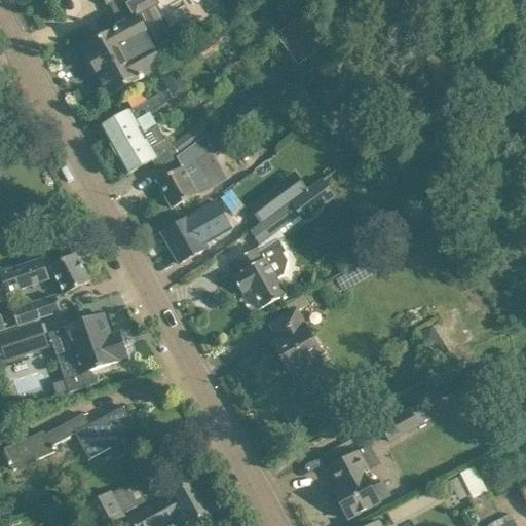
[(121,28),(84,48),(88,58),(84,60),(92,76),(98,73),(110,97),(159,70),(155,63),(168,55),(162,44),(175,37),(158,5),(155,0),(105,0),(108,4),(109,4),(114,13),(121,28)]
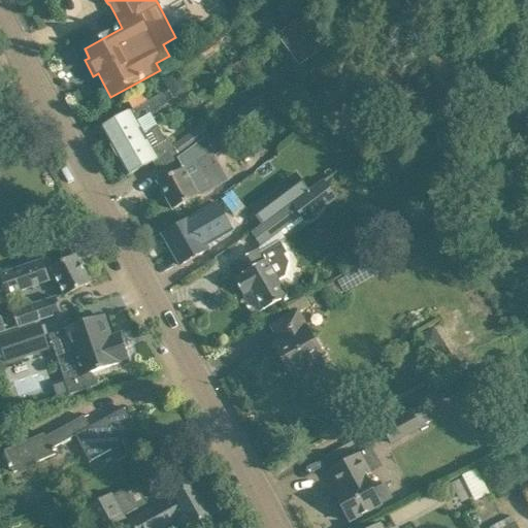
[(270,0),(286,21),(305,5),(301,0),(270,0)]
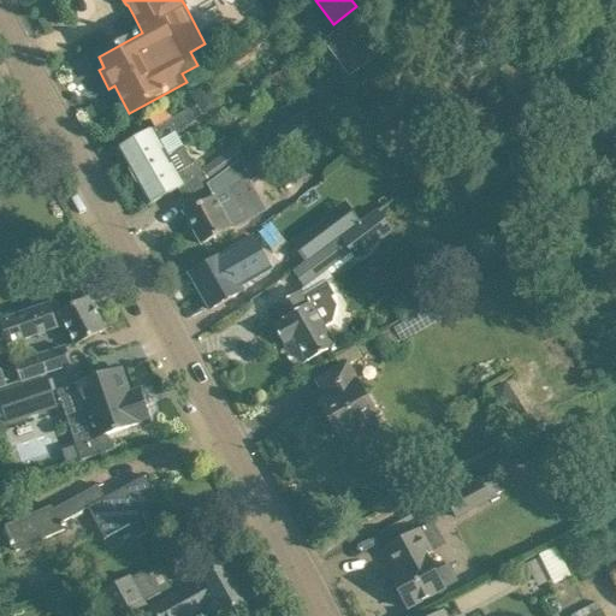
[(345,41),(365,66),(380,54),(361,29),(365,27),(356,16),(337,29),(345,40),(345,41)]
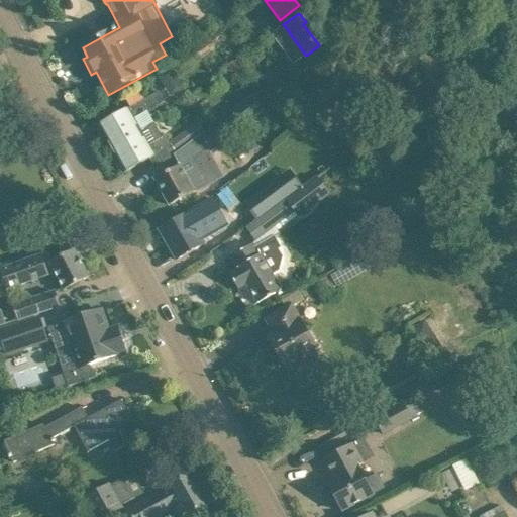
[(195,48),(201,57),(215,45),(210,38),(195,48)]
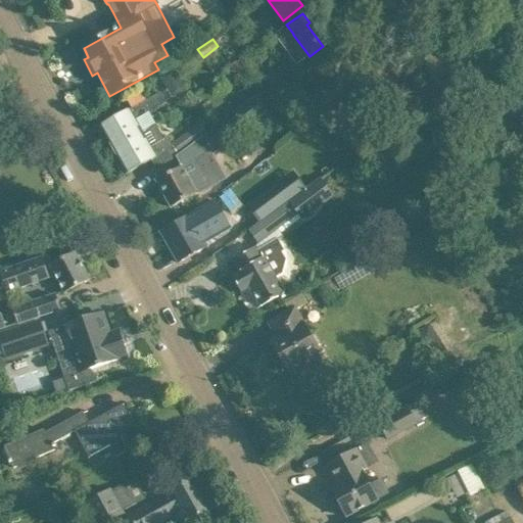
[(164,84),(174,97),(186,89),(178,76),(164,84)]
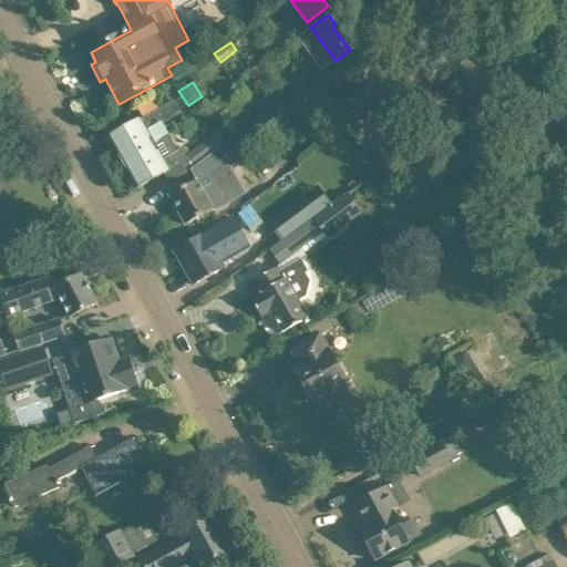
[(109,137),(123,163),(155,145),(169,136),(165,127),(171,123),(168,119),(181,112),(174,101),(109,137)]
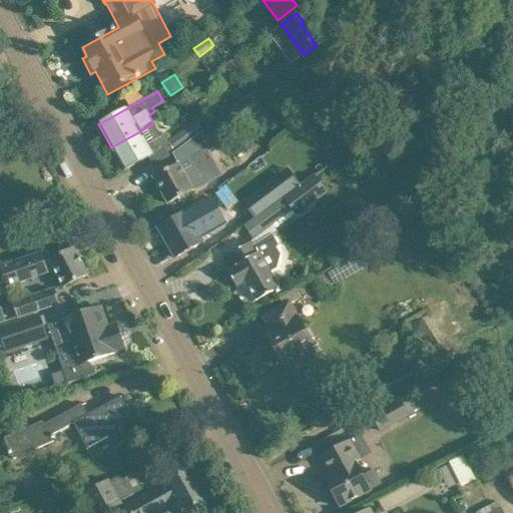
[(171,167),(154,177),(168,203),(186,193),(193,190),(194,191),(220,177),(206,152),(244,123),(232,109),(201,133),(197,136),(204,149),(178,163),(171,167)]
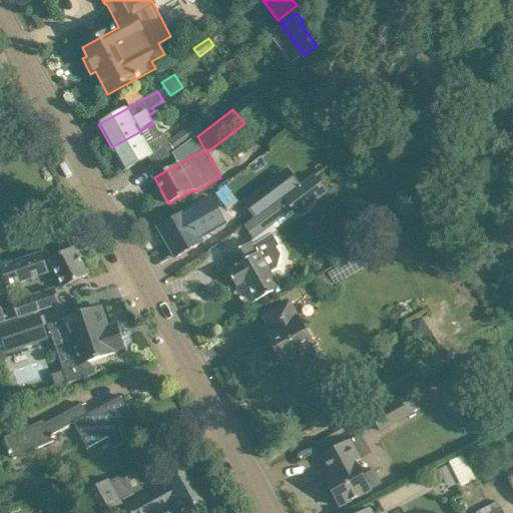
[(170,144),(164,134),(161,136),(153,123),(140,131),(111,147),(124,170),(170,144)]
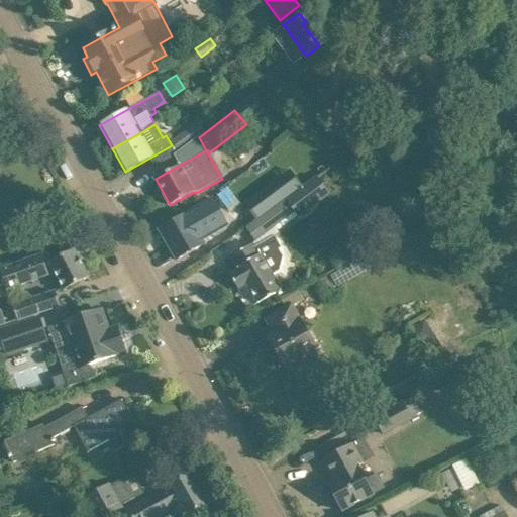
[(196,124),(188,130),(196,140),(199,137),(203,134),(196,124)]
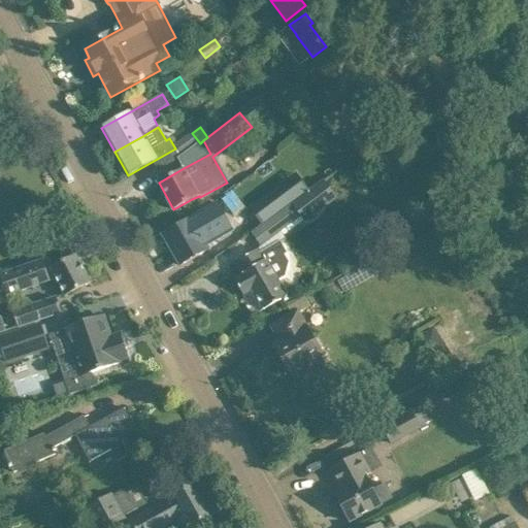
[(241,153),(229,156),(234,174),(246,171),(241,153)]
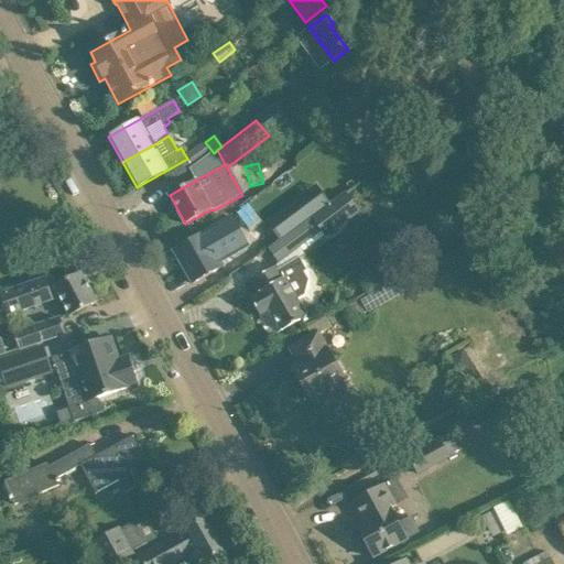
[(345,194),(325,209),(315,216),(328,234),(358,212),(345,194)]
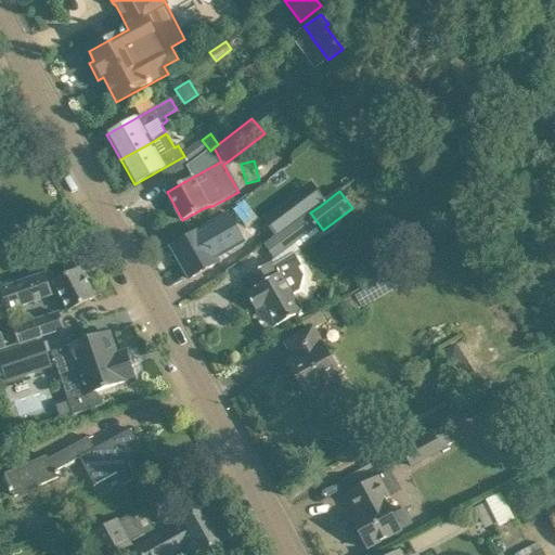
[(294,196),(263,221),(275,237),(292,224),(296,221),(307,213),(294,196)]
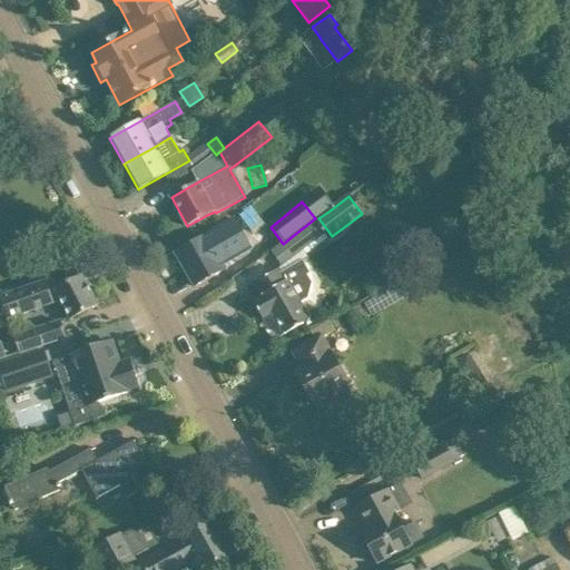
[(304,227),(300,231),(283,244),(274,251),(272,252),(282,265),(308,245),(306,243),(312,238),(312,237),(313,236),(323,229),(315,219),(313,222),(304,227)]
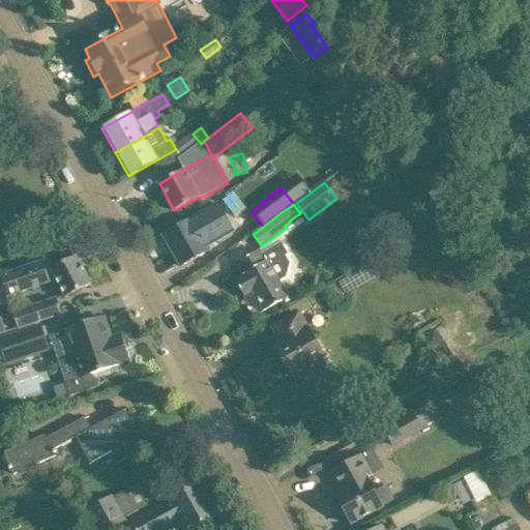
[(205,210),(180,225),(163,235),(181,267),(209,251),(215,259),(227,252),(222,243),(224,242),(205,210)]
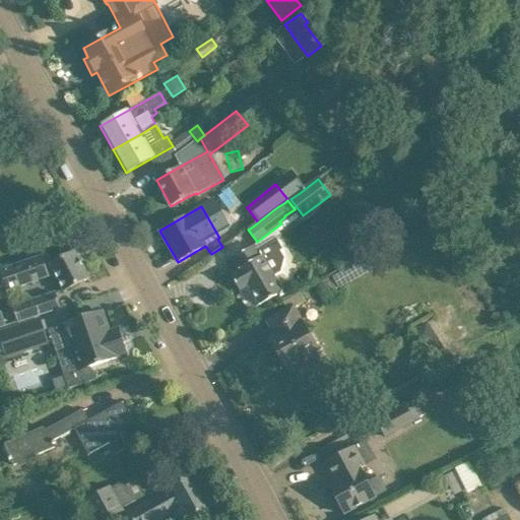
[(279,294),(283,302),(290,298),(286,289),(282,291),(273,276),(280,272),(284,258),(280,251),(283,249),(276,238),(256,250),(254,246),(233,258),(240,271),(232,276),(240,290),(248,285),(260,306),(279,294)]
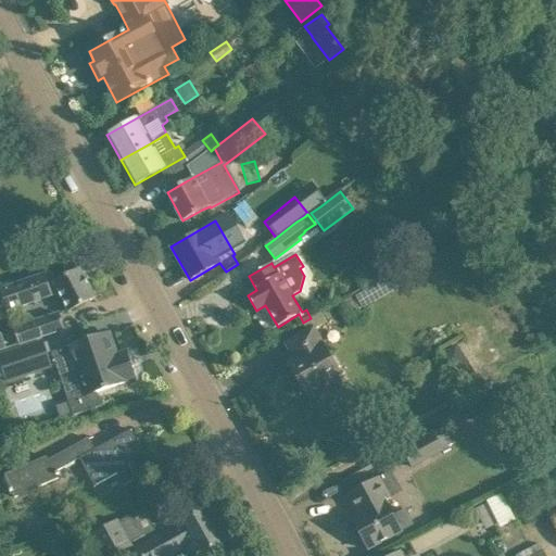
[(61,279),(54,282),(52,277),(36,282),(34,277),(0,288),(9,312),(21,307),(60,294),(68,312),(76,308),(96,298),(80,268),(61,279)]
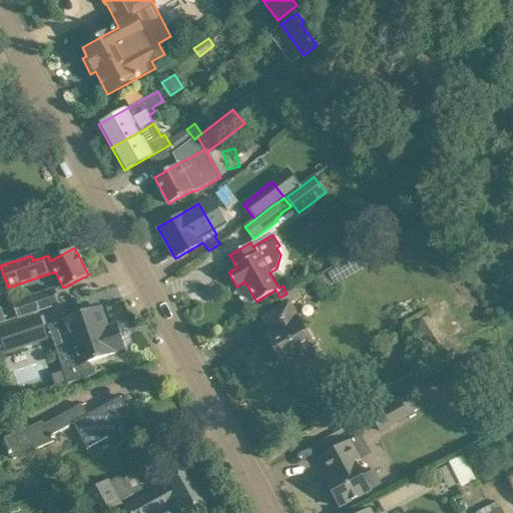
[(297,288),(287,294),(280,298),(284,306),(266,317),(274,331),(268,335),(285,366),(291,363),(295,370),(319,357),(290,305),(302,297),(297,288)]
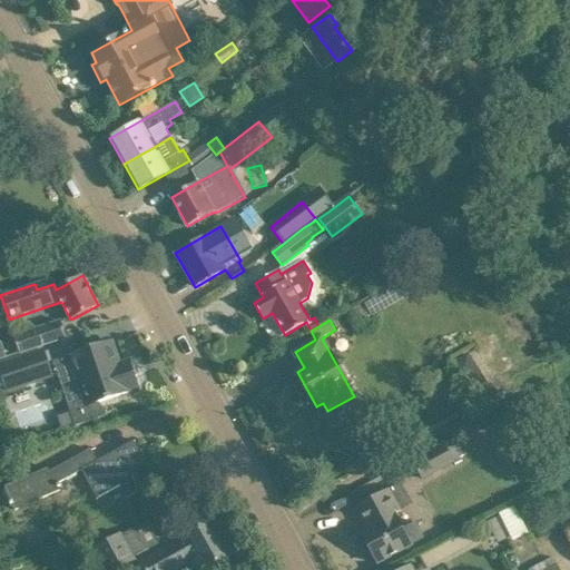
[(20,353),(67,337),(60,322),(13,336),(20,353)]
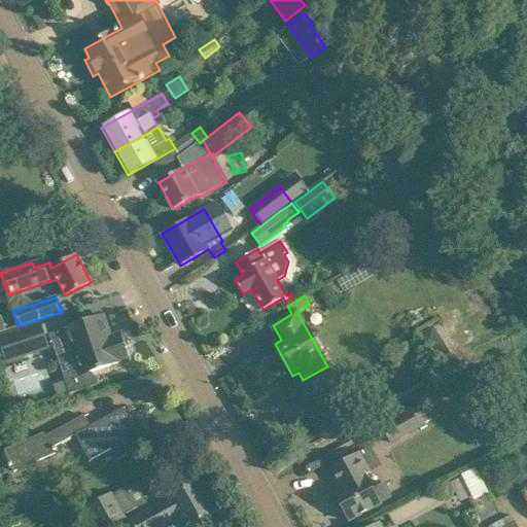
[(104,315),(48,335),(57,357),(73,352),(80,376),(92,372),(119,362),(118,360),(128,357),(119,334),(111,337),(104,315)]
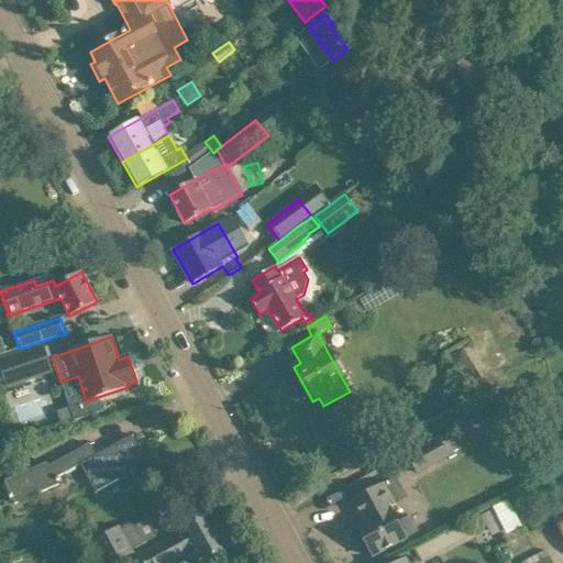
[(0,360),(0,366),(7,386),(53,371),(44,345),(0,360)]
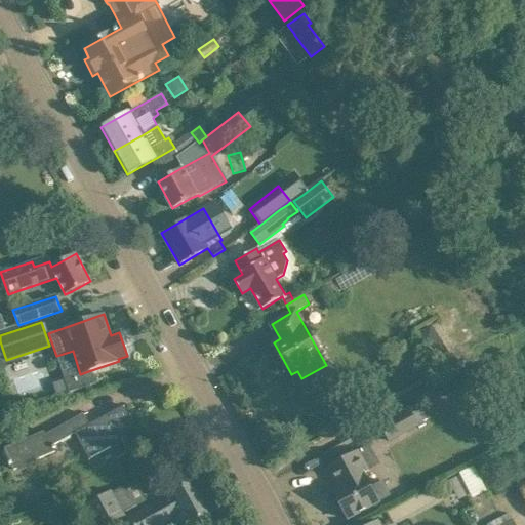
[(80,374),(64,379),(69,393),(75,391),(85,388),(95,384),(91,370),(80,374)]
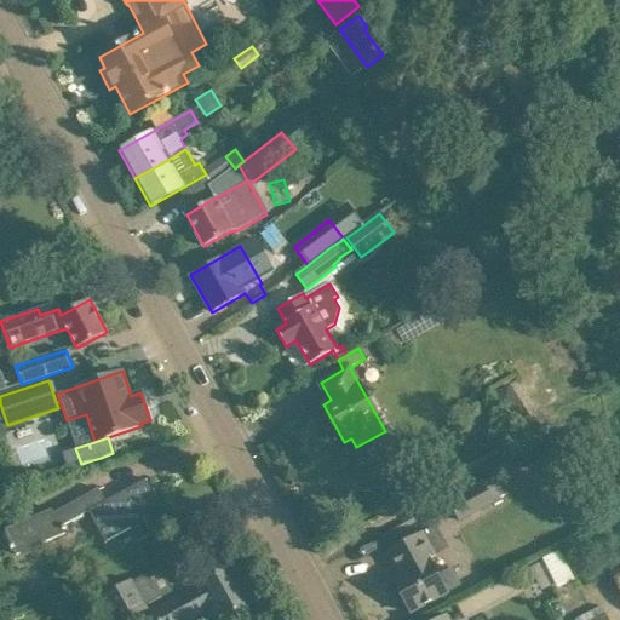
[(616,484),(608,469),(592,478),(601,494),(616,484)]
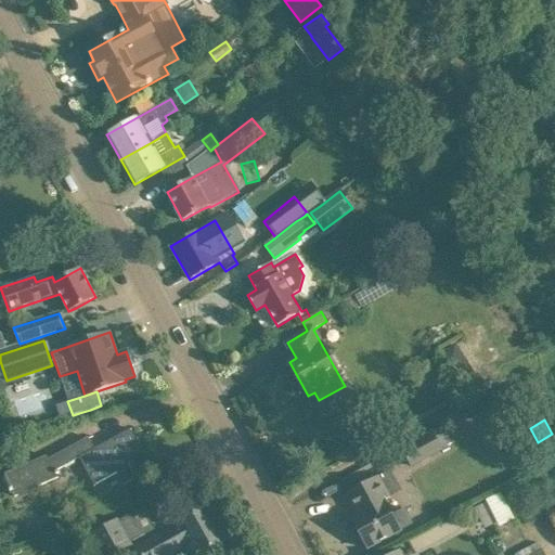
[(95,449),(89,437),(49,459),(47,455),(4,474),(15,497),(60,478),(56,472),(80,457),(94,485),(117,473),(125,486),(154,469),(141,446),(137,448),(128,431),(132,430),(131,429),(95,449)]
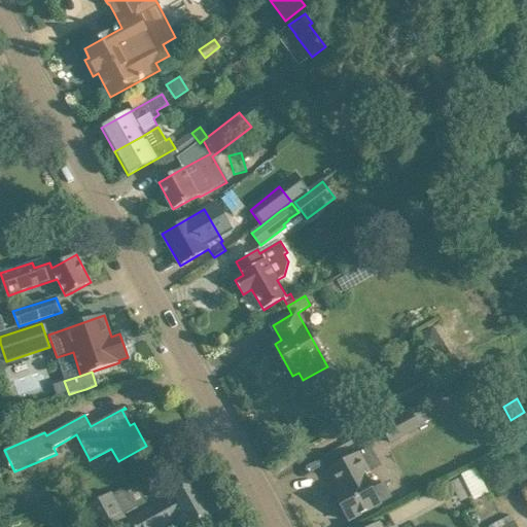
[(419,412),(414,415),(411,410),(381,426),(390,444),(420,428),(421,429),(427,426),(419,412)]
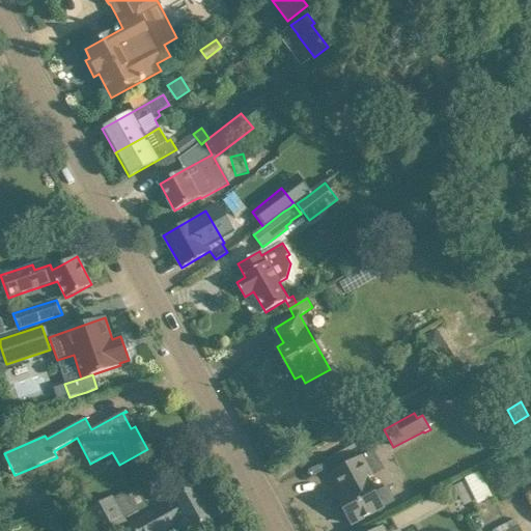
[(348,463),(331,473),(341,493),(339,494),(336,496),(340,504),(343,510),(341,514),(345,522),(350,522),(352,525),(369,515),(388,505),(395,502),(387,485),(375,491),(369,477),(373,475),(362,455),(348,463)]
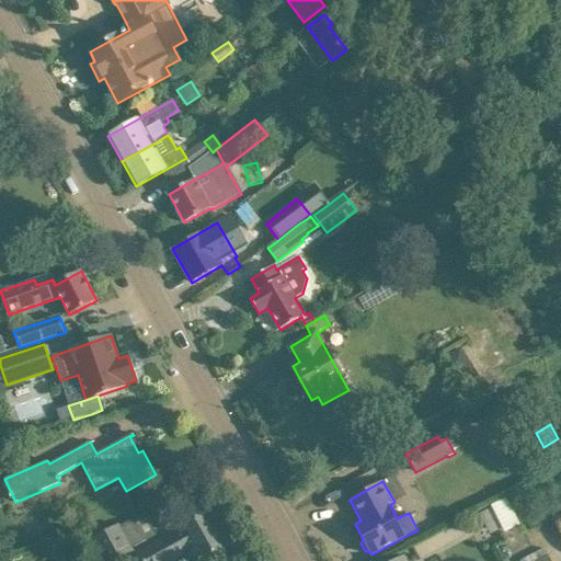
[(491,505),(479,512),(484,522),(496,516),(491,505)]
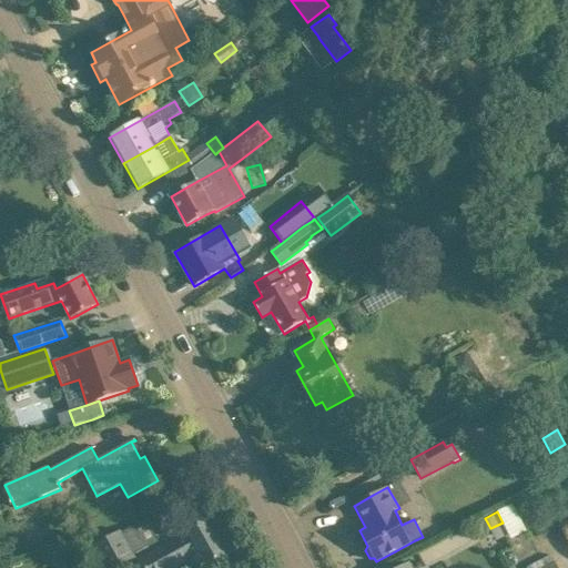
[(567,517),(558,524),(567,540),(567,517)]
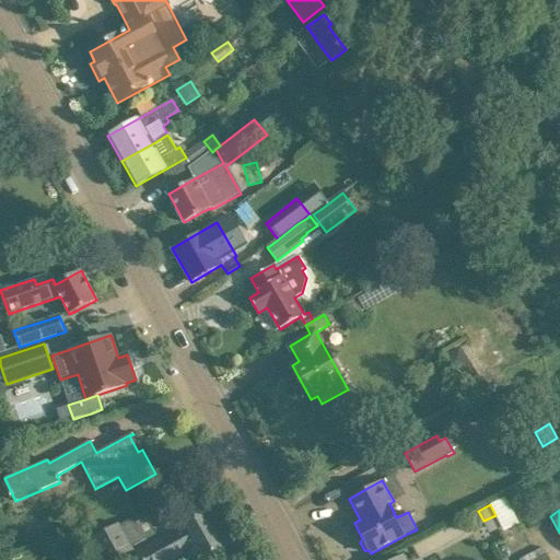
[(212,511),(194,522),(179,529),(139,553),(142,559),(171,559),(190,549),(196,559),(201,559),(231,544),(212,511)]
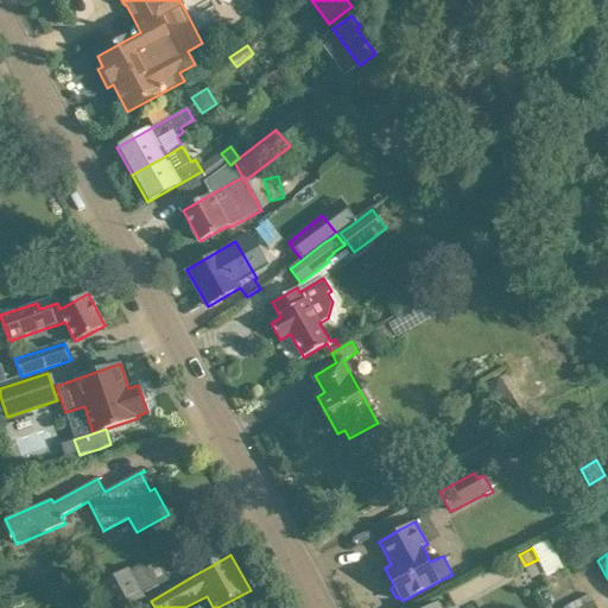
[(160,562),(97,578),(101,583),(99,584),(112,607),(125,607),(145,597),(143,594),(170,580),(160,562)]
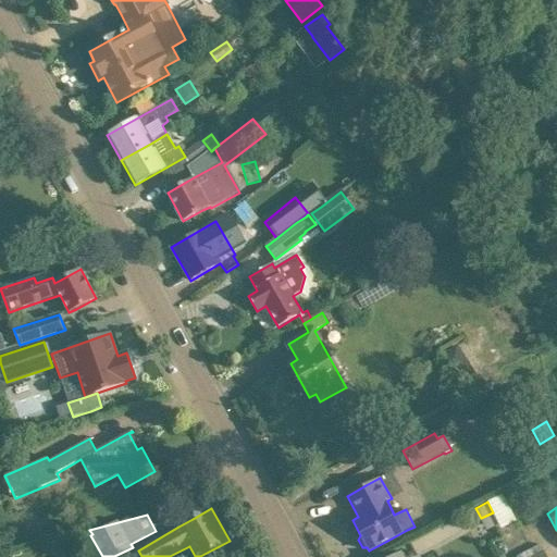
[(536,546),(517,556),(547,556),(541,544),(536,546)]
